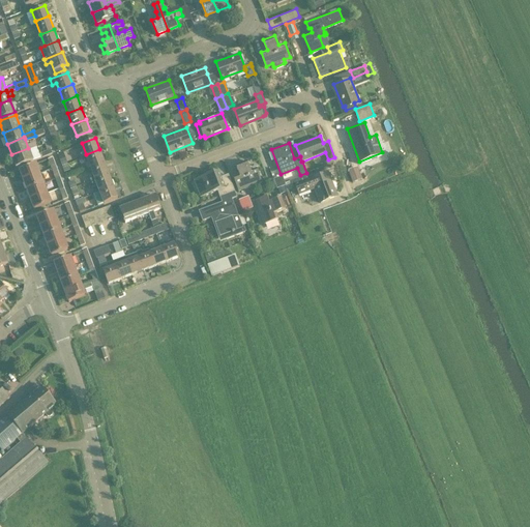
[(16,166),(32,159),(28,148),(11,154),(16,166)]
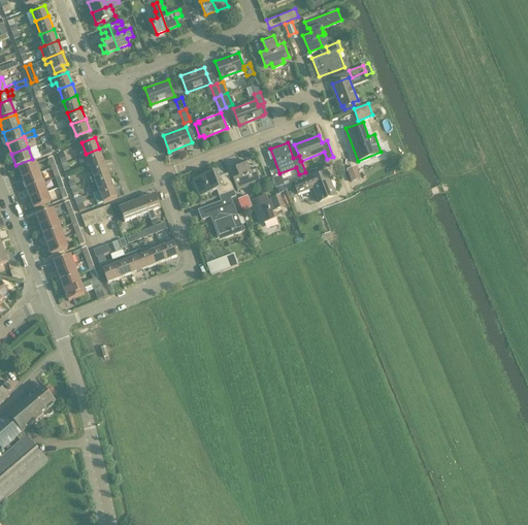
[(90,165),(104,160),(99,149),(86,154),(90,165)]
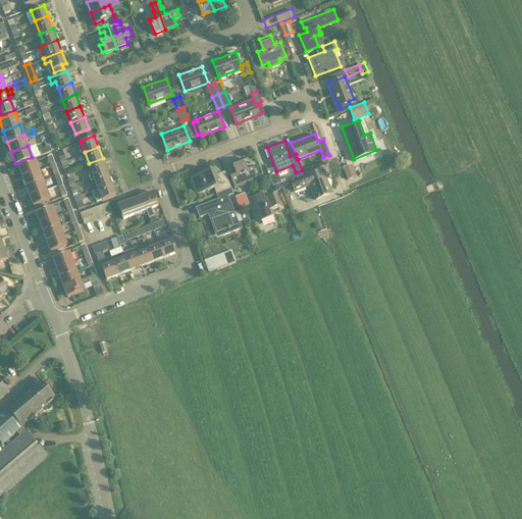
[(236,170),(229,172),(235,187),(258,177),(253,163),(246,166),(243,156),(231,160),(236,170)]
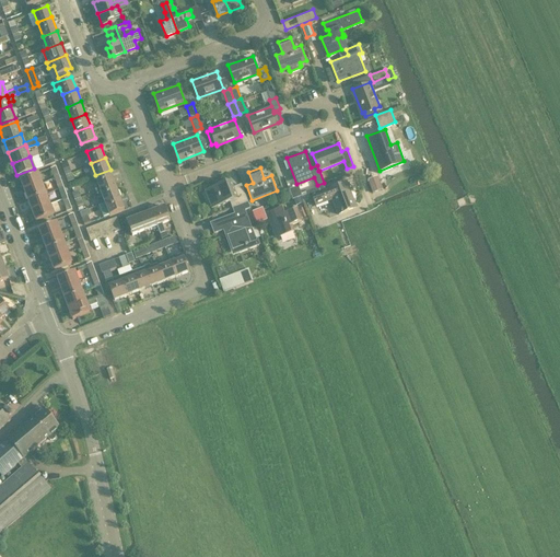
[(101,188),(115,183),(111,170),(95,175),(101,188)]
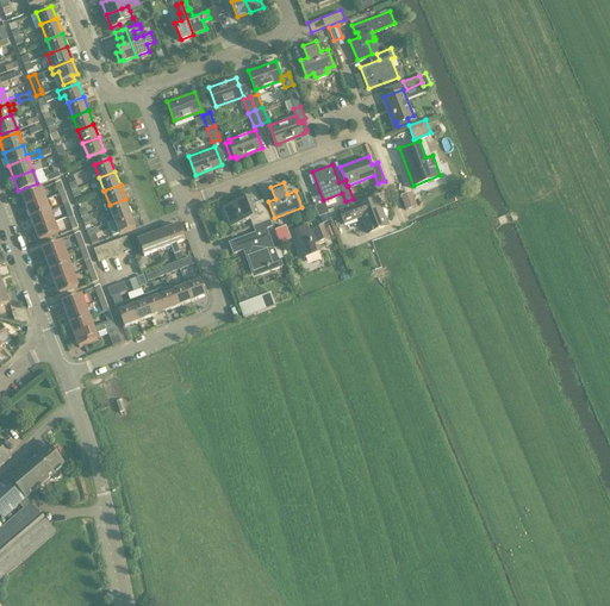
[(25,202),(44,195),(41,186),(22,193),(25,202)]
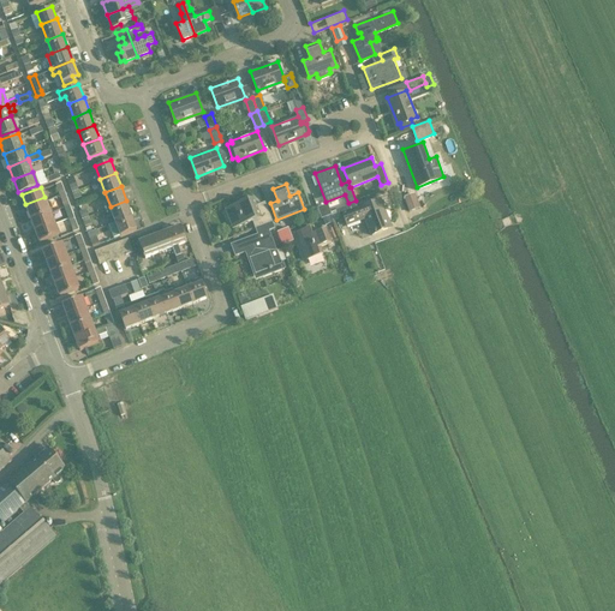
[(419,204),(415,192),(405,196),(408,208),(419,204)]
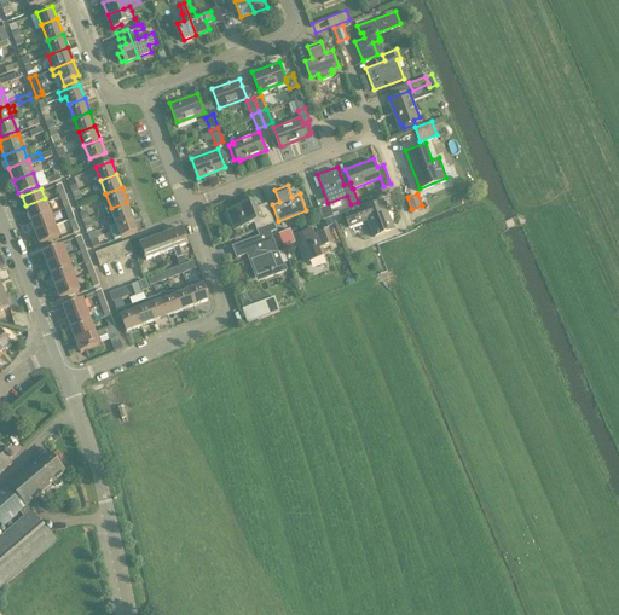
[(30,218),(50,210),(45,198),(25,206),(30,218)]
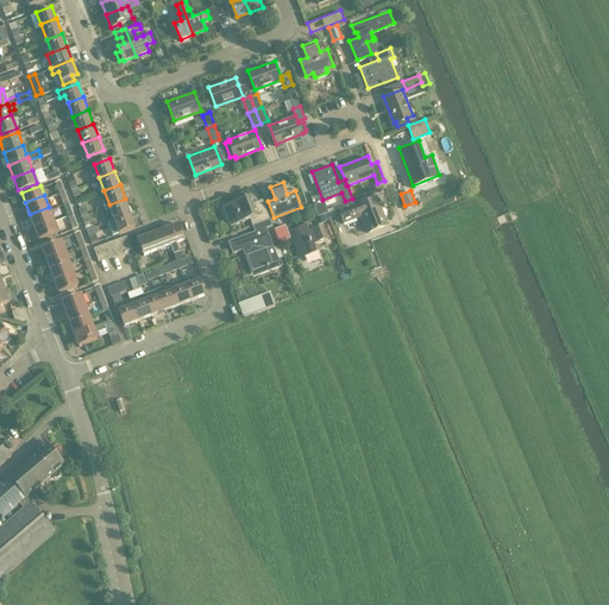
[(252,225),(270,218),(271,218),(265,202),(256,206),(251,195),(224,205),(231,225),(250,218),(252,225)]
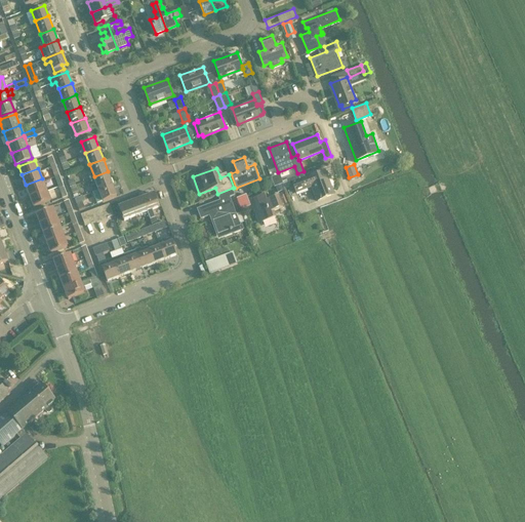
[(295,192),(312,186),(317,199),(333,193),(325,170),(309,176),(306,177),(304,171),(297,173),(288,177),(290,184),(292,183),(295,192)]
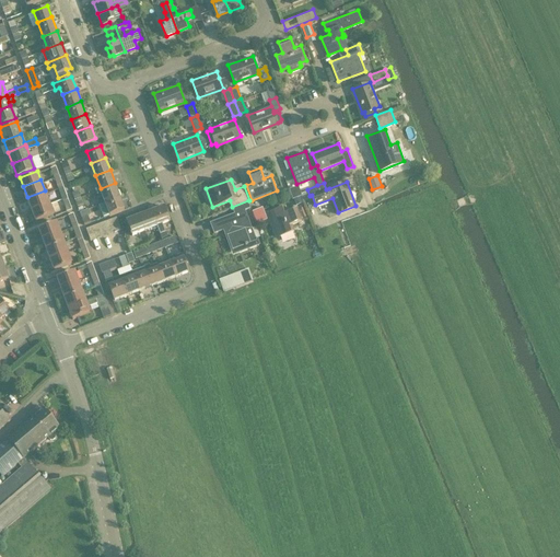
[(105,200),(119,195),(115,183),(101,188),(105,200)]
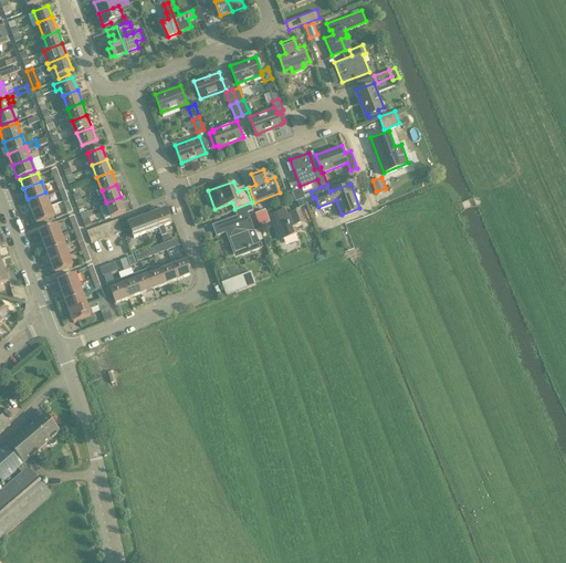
[(311,191),(303,194),(305,200),(313,198),(311,191)]
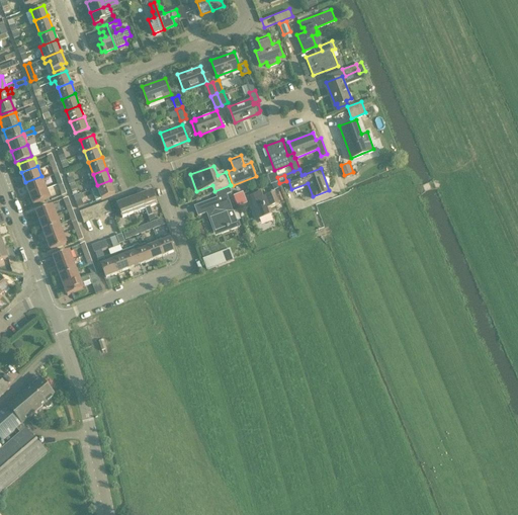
[(29,192),(46,186),(41,176),(25,182),(29,192)]
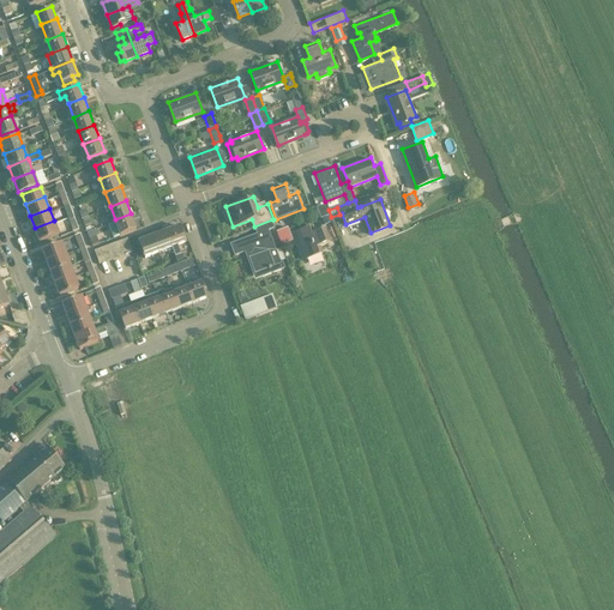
[(73,229),(78,227),(73,213),(68,215),(73,229)]
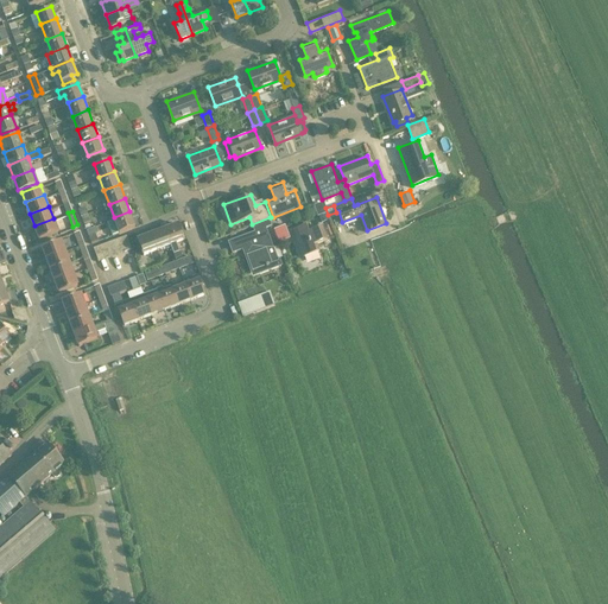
[(119,231),(135,224),(130,211),(114,217),(119,231)]
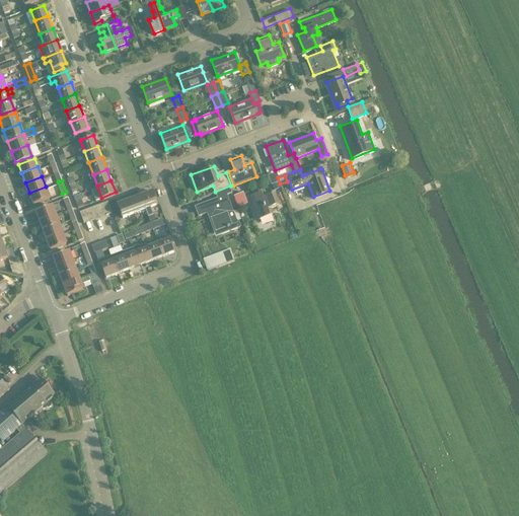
[(232,191),(230,186),(215,192),(217,196),(195,205),(198,212),(199,215),(209,211),(215,229),(221,227),(238,221),(227,193),(232,191)]
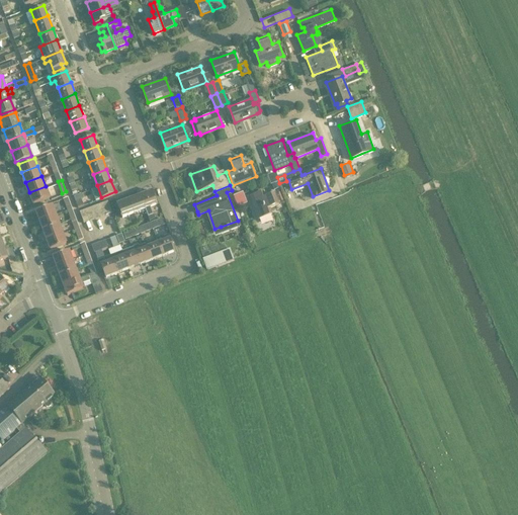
[(33,202),(50,196),(46,186),(29,192),(33,202)]
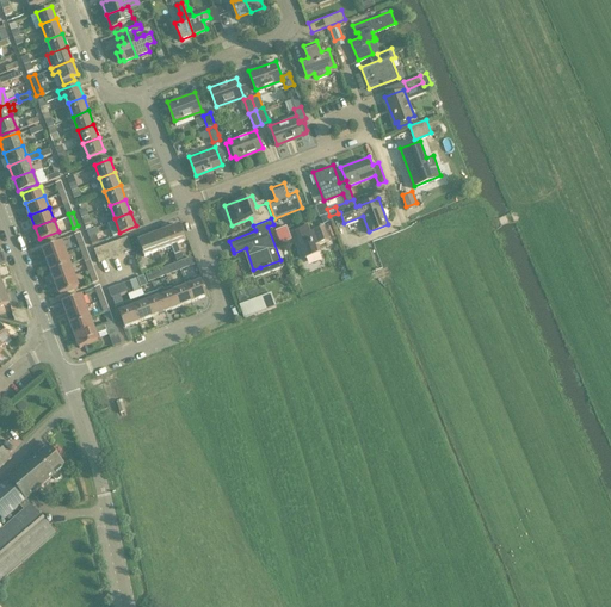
[(174,253),(181,251),(178,242),(185,239),(179,222),(165,228),(172,245),(174,253)]
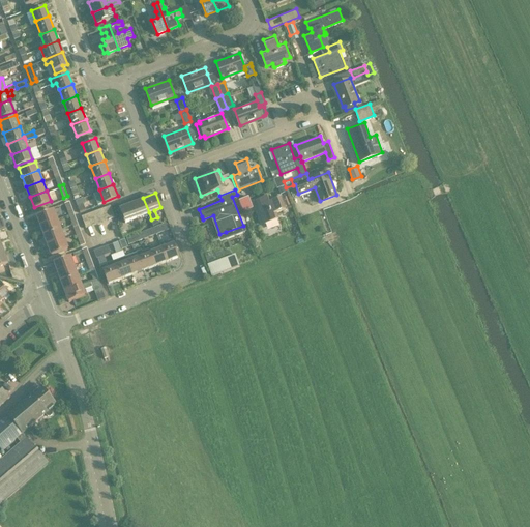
[(269,193),(255,199),(264,223),(278,216),(275,211),(286,207),(282,196),(271,199),(269,193)]
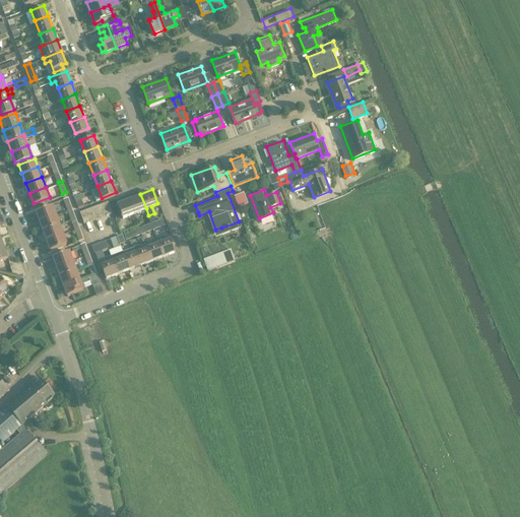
[(248,202),(244,191),(234,195),(238,206),(248,202)]
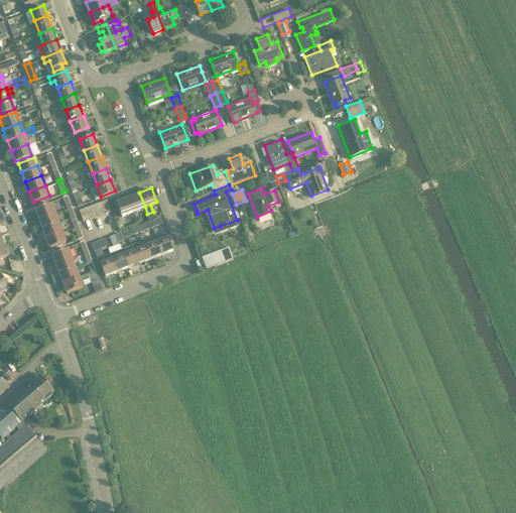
[(133,211),(145,207),(139,193),(128,197),(133,211)]
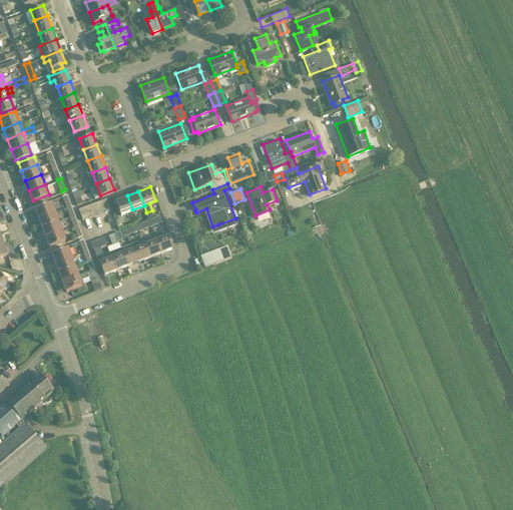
[(67,207),(71,205),(67,193),(63,194),(67,207)]
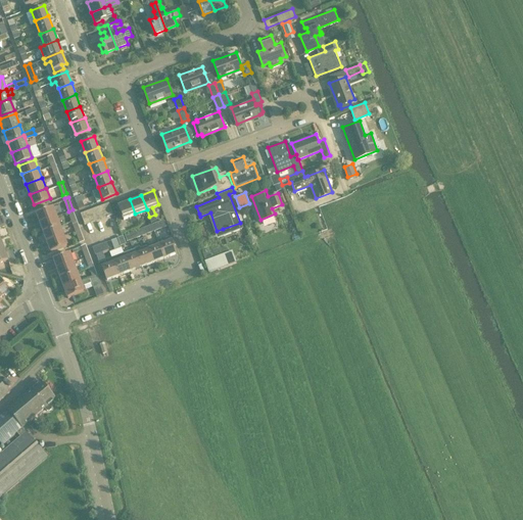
[(124,218),(135,214),(130,199),(117,203),(124,218)]
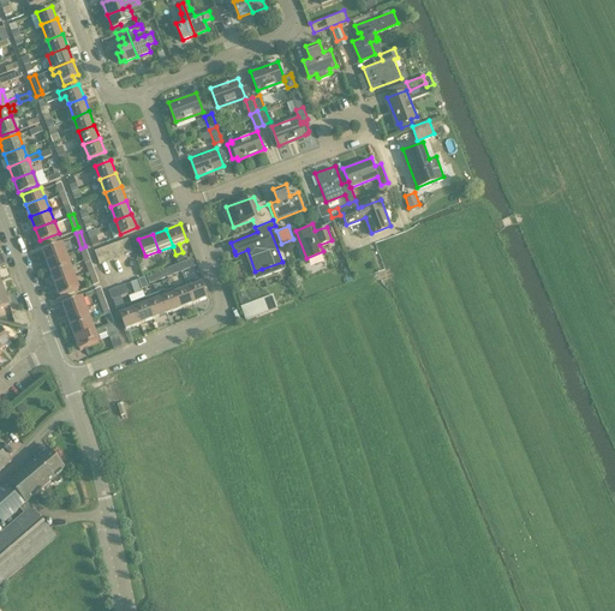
[(126,252),(133,250),(129,237),(120,239),(126,252)]
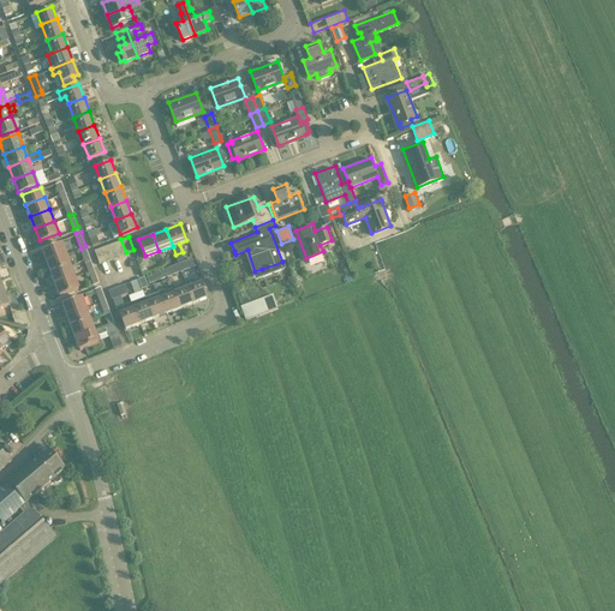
[(120,255),(126,252),(120,239),(114,241),(115,243),(120,255)]
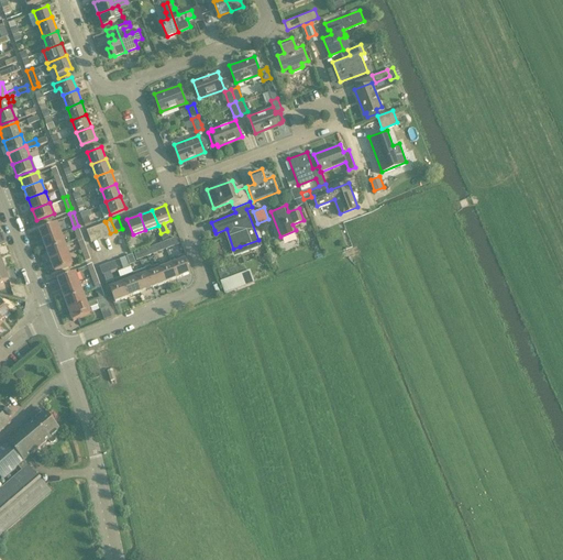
[(43,239),(61,232),(56,221),(39,228),(43,239)]
